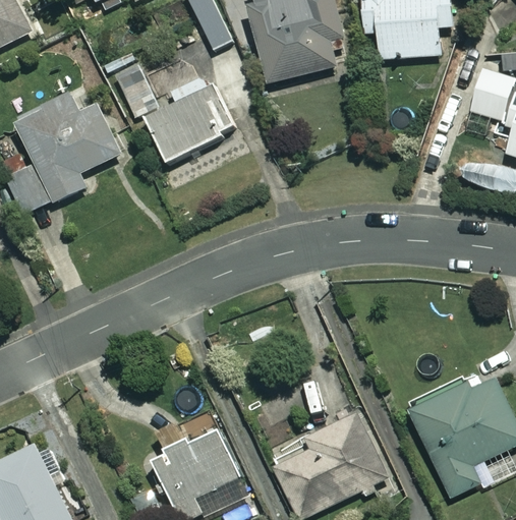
[(0,49),(34,33),(17,0),(0,0),(0,49)]
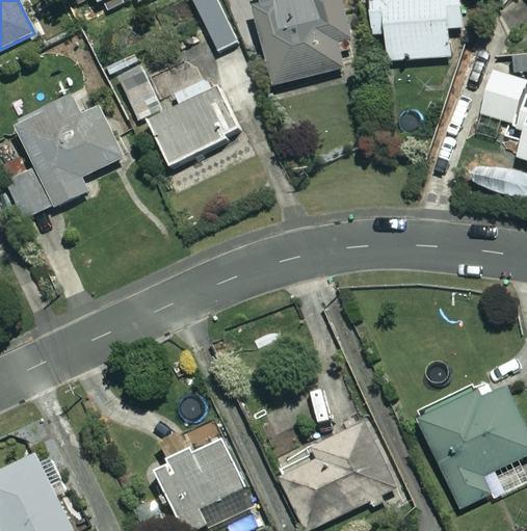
[(238,43),(216,0),(190,0),(217,53),(238,43)]
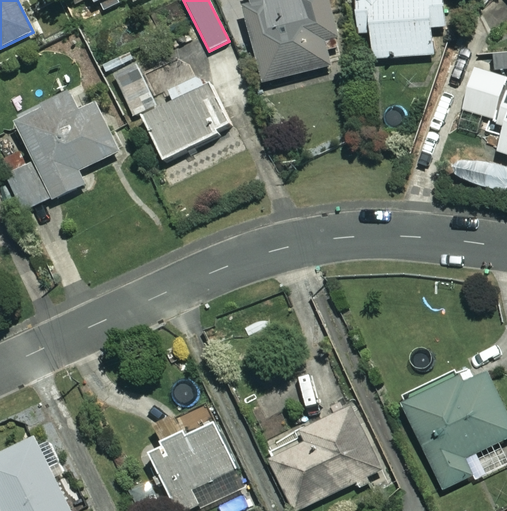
[(342,63),(327,0),(262,0),(242,5),(260,82),(342,63)]
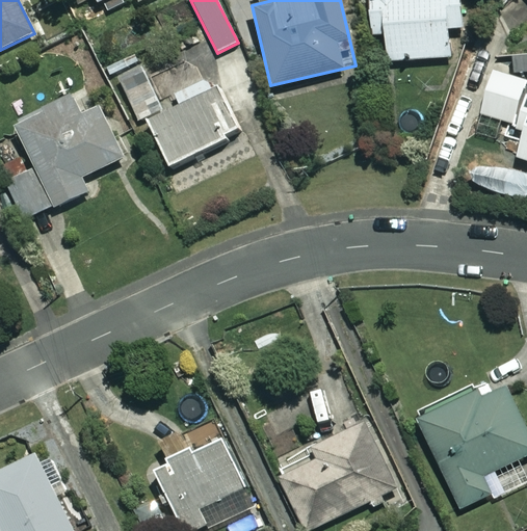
[(368,0),(370,35),(385,34),(386,60),(448,57),(447,27),(460,26),(459,0),(368,0)]
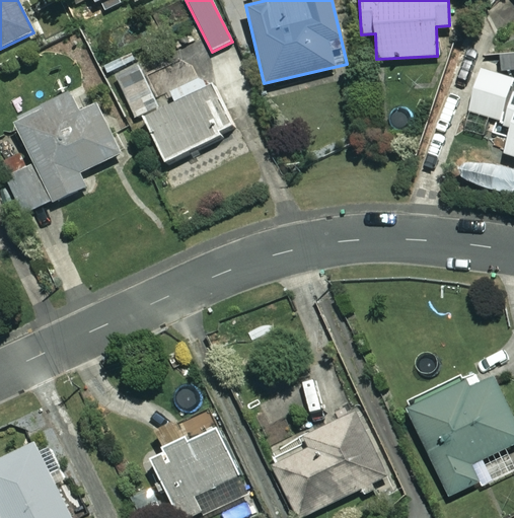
[(136,59),(108,72),(132,120),(142,116),(164,162),(228,131),(202,76),(170,91),(176,102),(161,109),(136,59)]
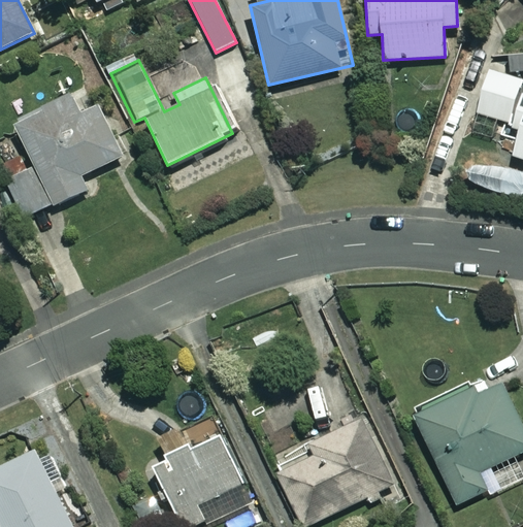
[(522,84),(513,80),(499,125),(519,131),(511,156),(522,159),(522,84)]
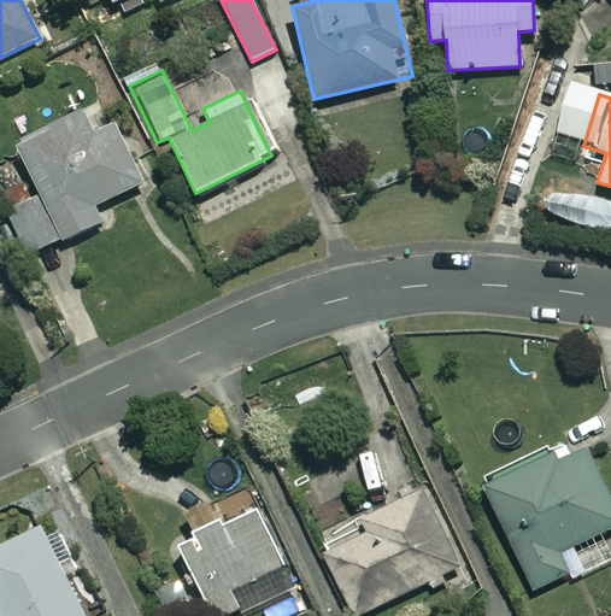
[(92,134),(82,115),(17,146),(40,195),(5,212),(27,256),(100,221),(93,205),(142,182),(115,123),(92,134)]
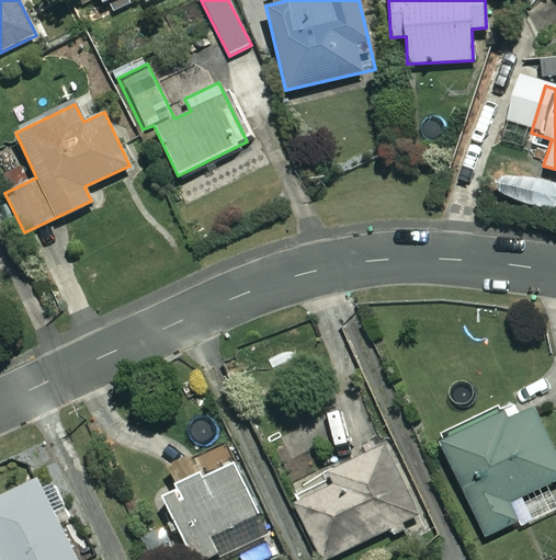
[(435,433),(483,536),(514,522),(517,526),(555,509),(543,483),(555,477),(555,460),(532,409),(507,421),(499,403),(435,433)]
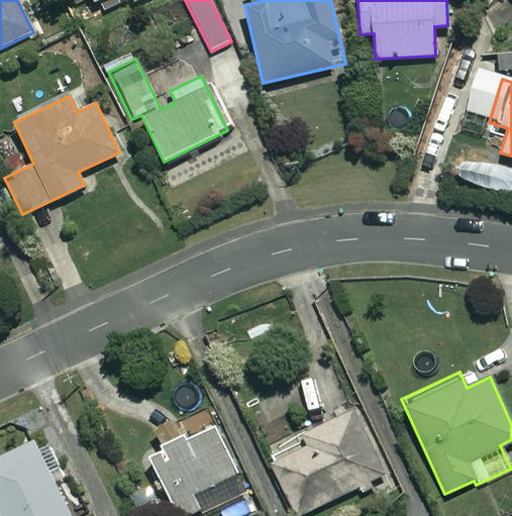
[(383,476),(354,411),(303,434),(307,443),(269,460),(294,515),(383,476)]
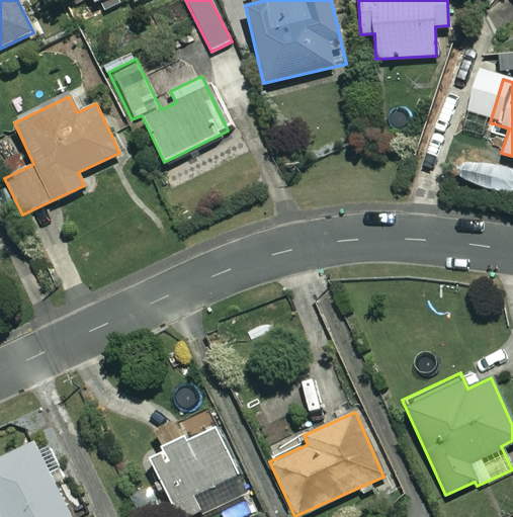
[(238,475),(216,427),(149,457),(175,516),(185,516),(215,504),(207,489),(238,475)]
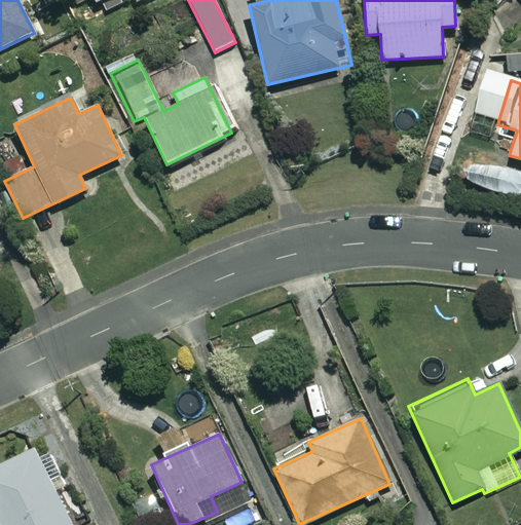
[(70,524),(35,449),(0,465),(0,524),(70,524)]
